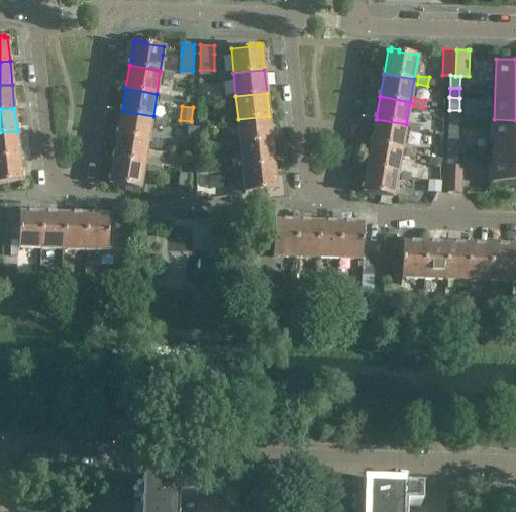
[(458,119),(459,110),(449,110),(449,119),(458,119)]
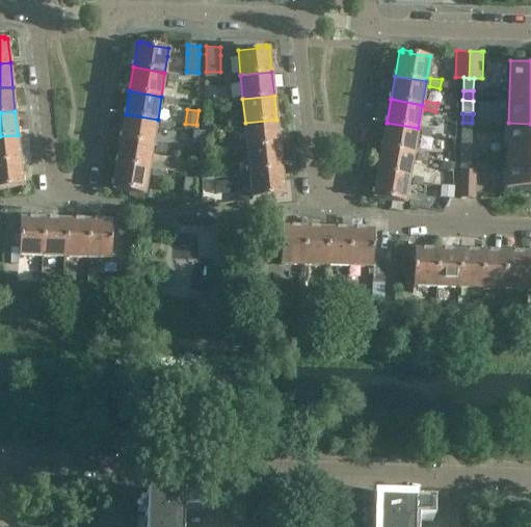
[(154,143),(158,120),(126,114),(122,138),(154,143)]
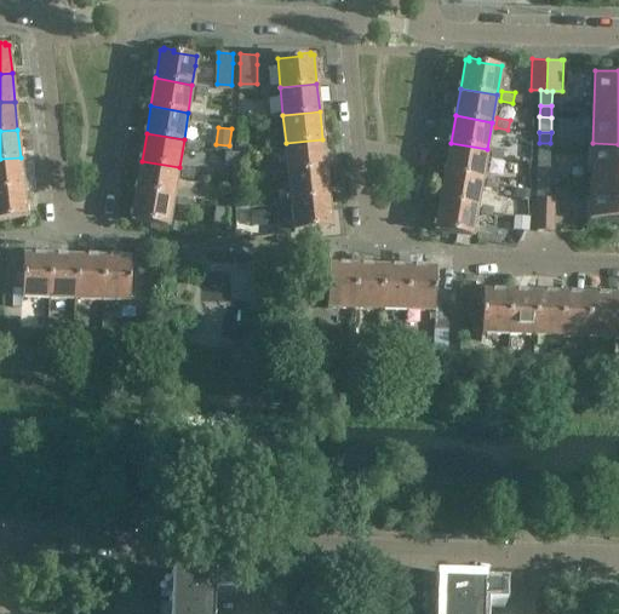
[(238,137),(238,148),(248,148),(248,138),(238,137)]
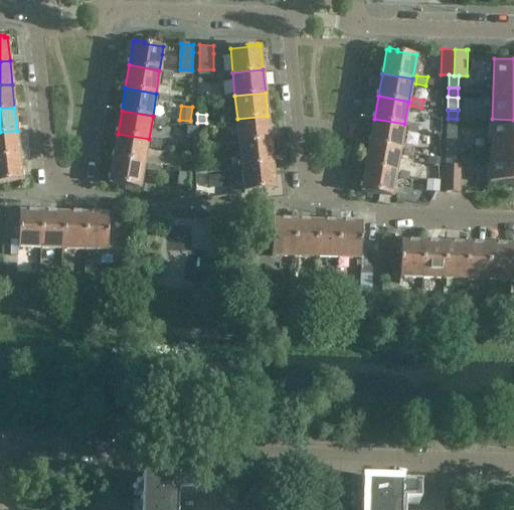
[(271,139),(268,116),(237,119),(239,142),(271,139)]
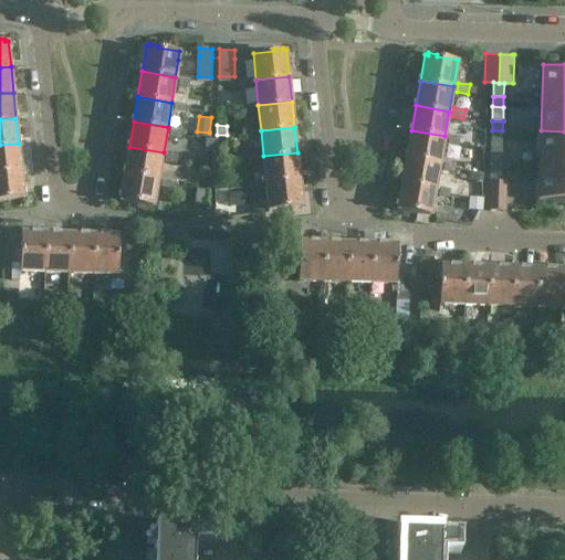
[(440,161),(445,136),(411,130),(407,156),(440,161)]
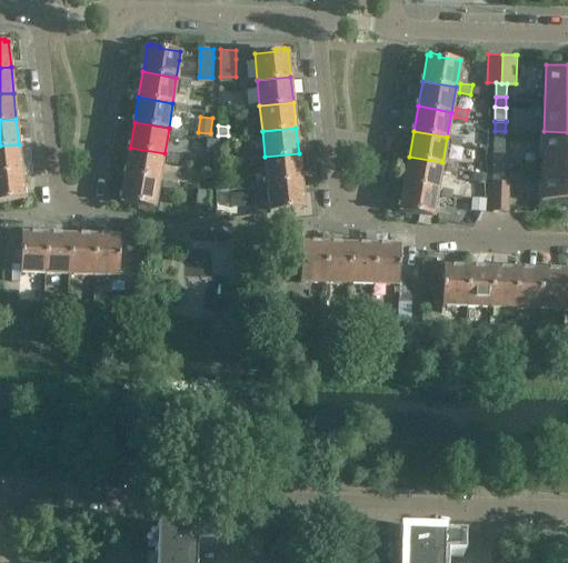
[(505,146),(505,131),(495,131),(494,144),(505,146)]
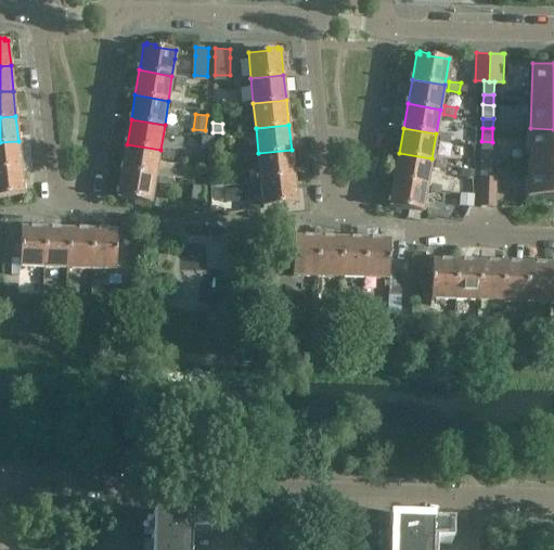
[(553,129),(530,128),(528,194),(553,195),(553,129)]
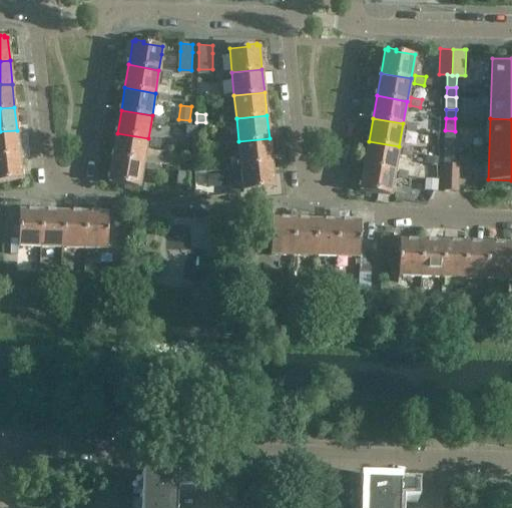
[(418,122),(407,120),(406,128),(416,130),(418,122)]
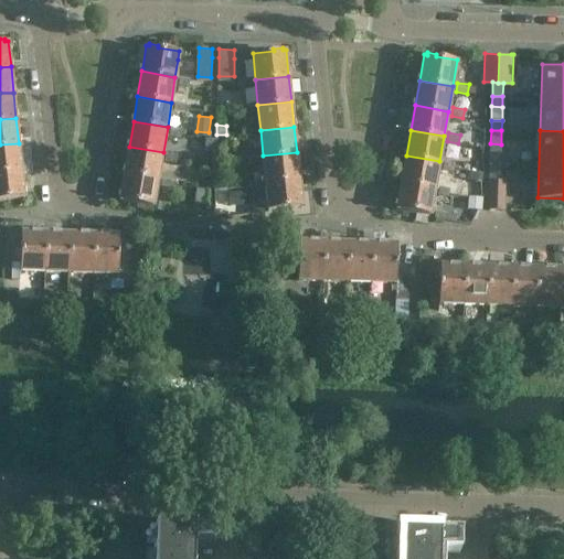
[(217,148),(219,138),(209,137),(206,137),(206,148),(209,148),(217,148)]
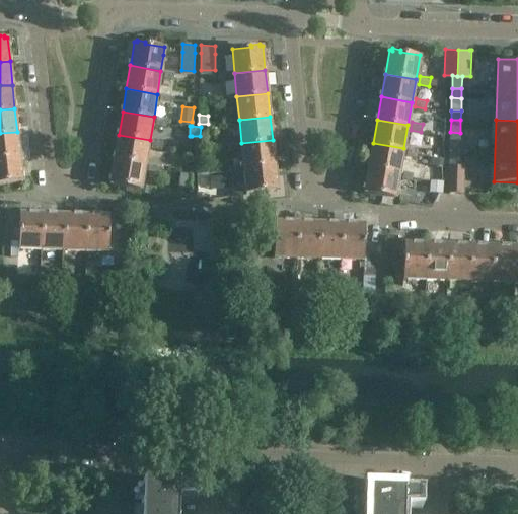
[(445,132),(436,131),(433,147),(441,149),(445,132)]
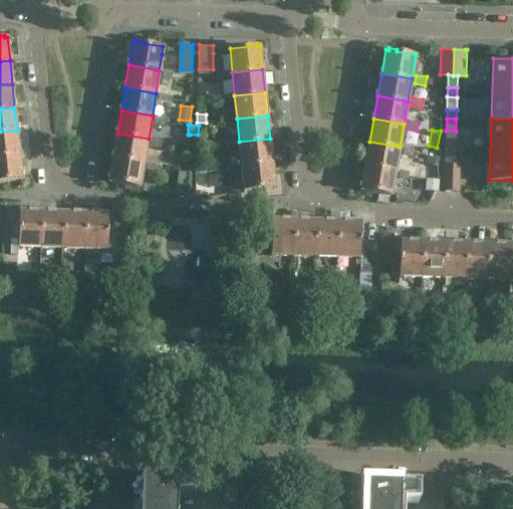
[(0,155),(19,154),(17,131),(0,132),(0,155)]
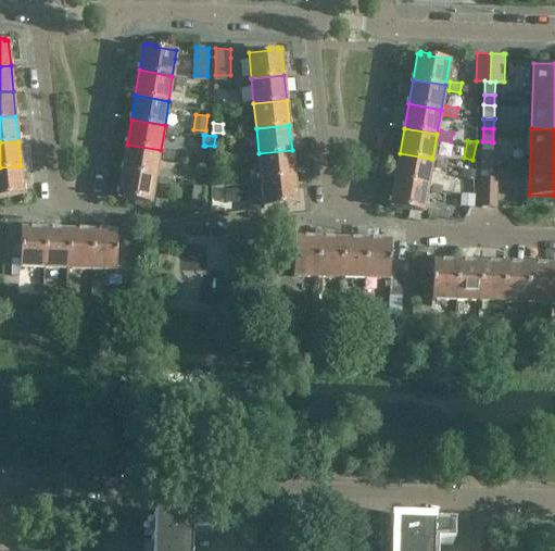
[(493,152),(493,142),(482,141),(482,152),(493,152)]
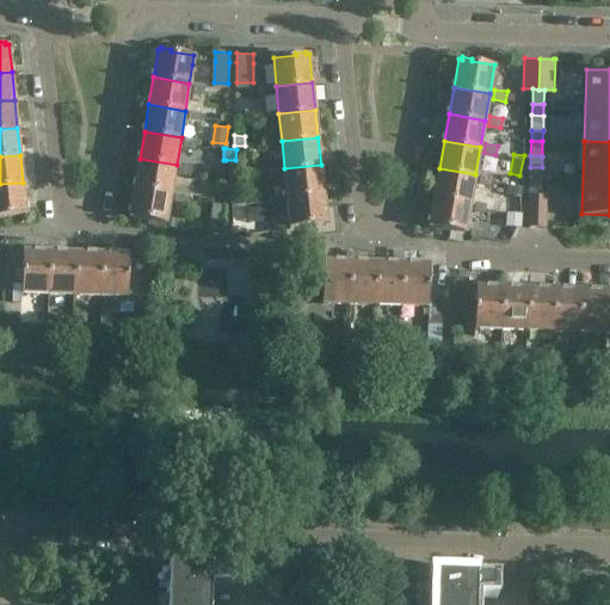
[(172,192),(177,165),(140,159),(135,186),(172,192)]
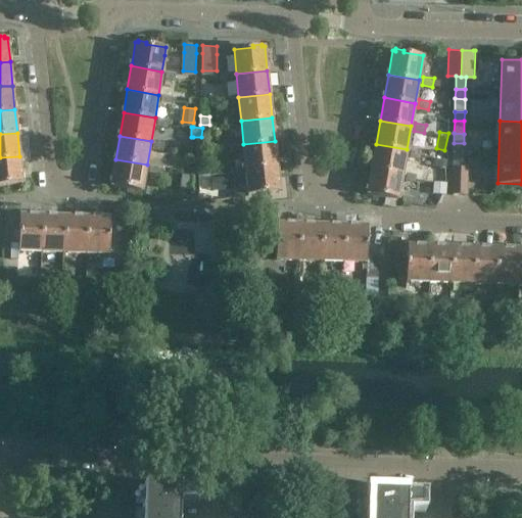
[(277,165),(275,141),(243,144),(245,156),(240,157),(241,167),(232,168),(233,174),(247,172),(246,168),(277,165)]
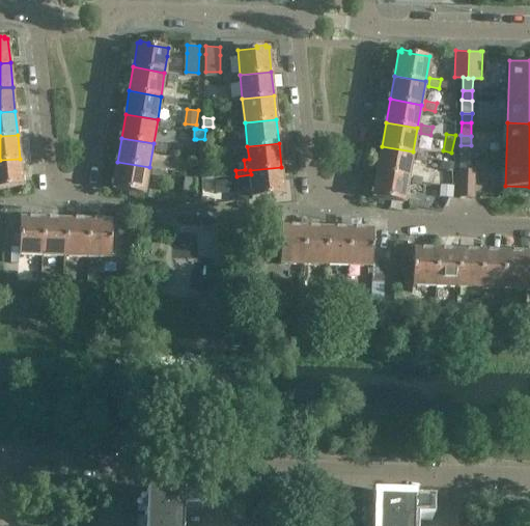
[(470,159),(471,145),(461,145),(461,159),(470,159)]
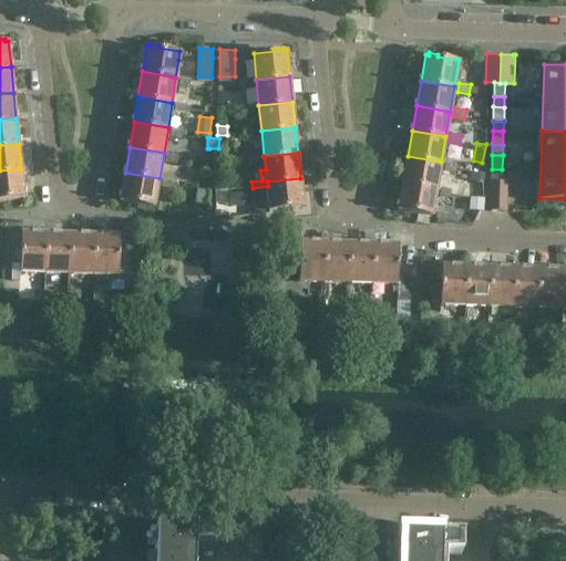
[(436,187),(441,162),(408,156),(403,182),(436,187)]
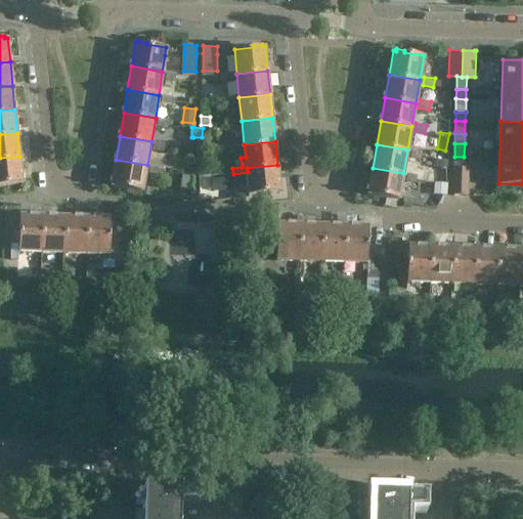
[(423,148),(411,146),(410,155),(421,157),(423,148)]
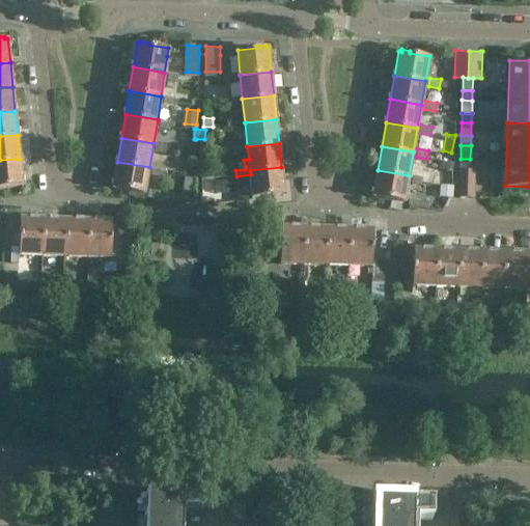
[(0,185),(23,183),(20,159),(0,160),(0,185)]
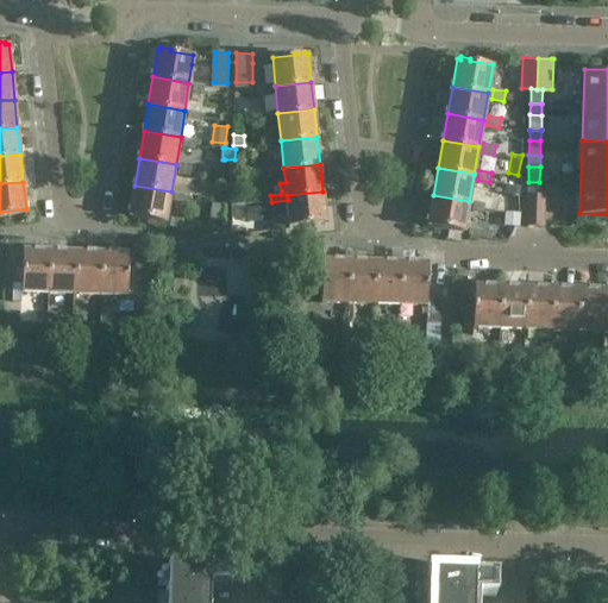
[(539,193),(539,182),(528,182),(527,193),(539,193)]
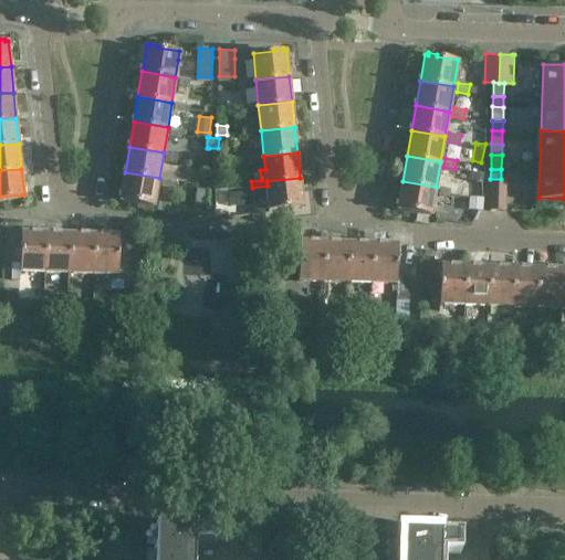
[(156,204),(159,178),(125,172),(121,199),(156,204)]
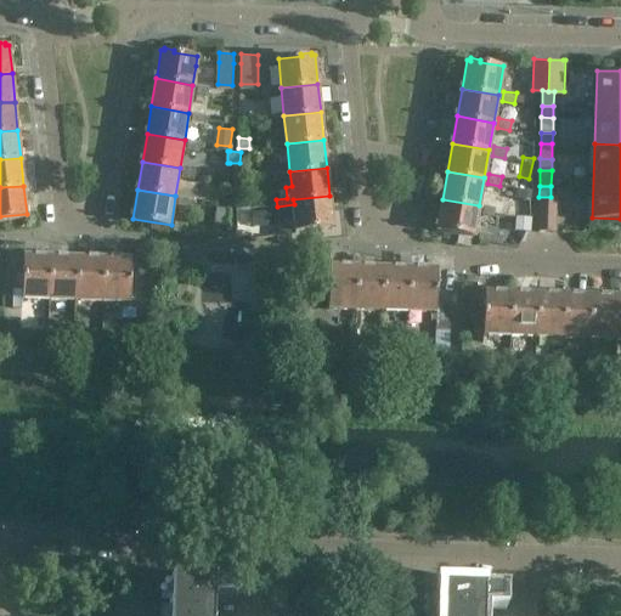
[(333,225),(329,196),(293,199),(294,204),(297,229),(333,225)]
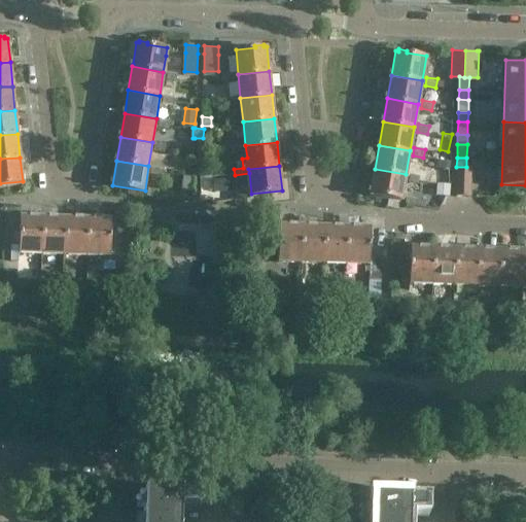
[(472,167),(466,167),(456,167),(456,186),(456,193),(471,194),(471,187),(472,167)]
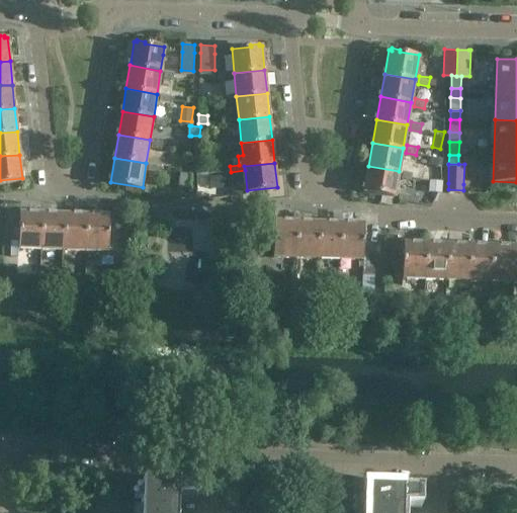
[(395,195),(399,171),(368,166),(364,189),(395,195)]
